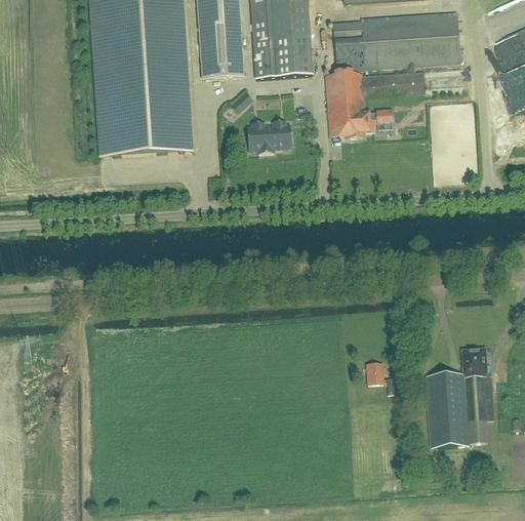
[(193,150),(183,0),(88,0),(99,156),(193,150)]
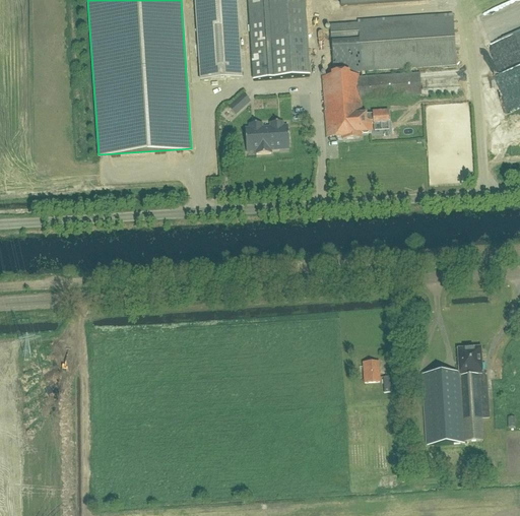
[(194,0),(200,78),(242,76),(237,0),(194,0)]
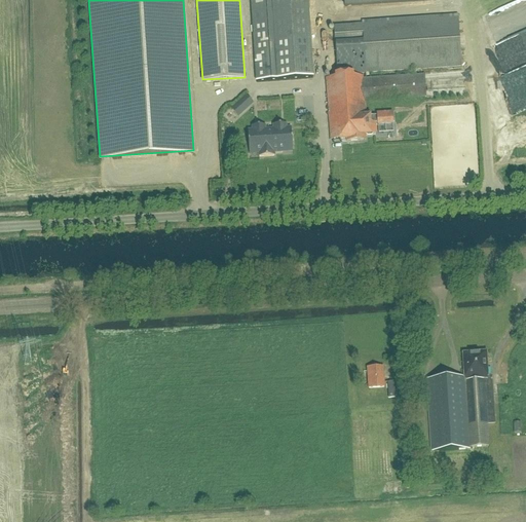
[(313,74),(308,0),(251,0),(257,77),(313,74)]
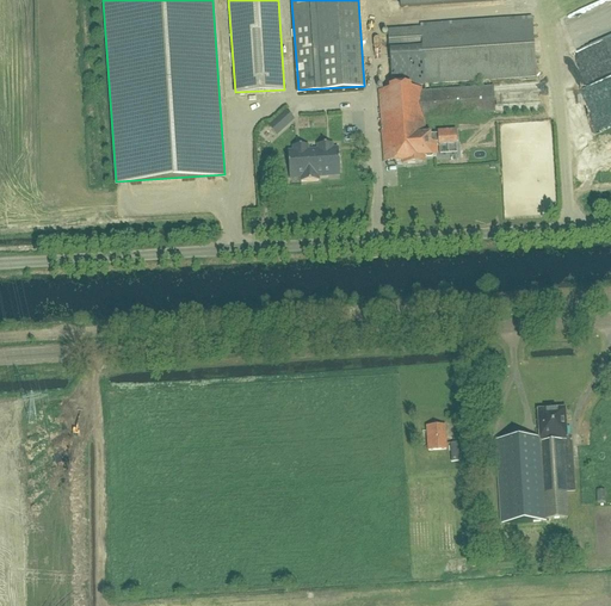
[(388,25),(389,45),(392,85),(378,85),(383,158),(402,156),(402,159),(424,158),(423,150),(434,149),(433,136),(438,136),(438,129),(423,130),(423,128),(424,128),(423,112),(494,107),(492,81),(485,82),(485,75),(535,72),(531,12),(420,19),(420,23),(388,25)]
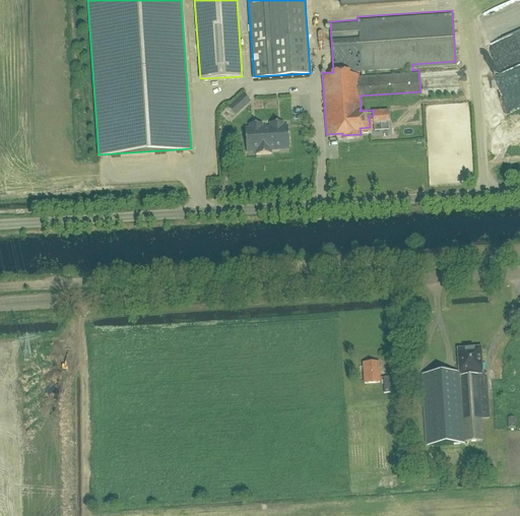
[(504,89),(517,83),(514,76),(500,82),(504,89)]
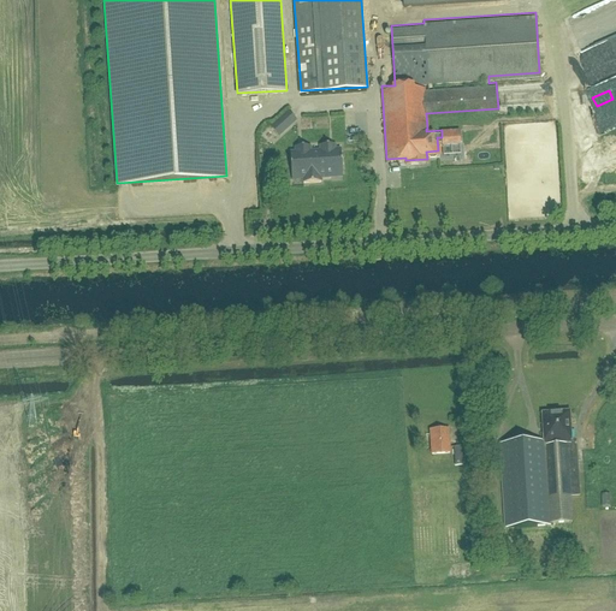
[(495,124),(509,123),(509,112),(493,113),(495,124)]
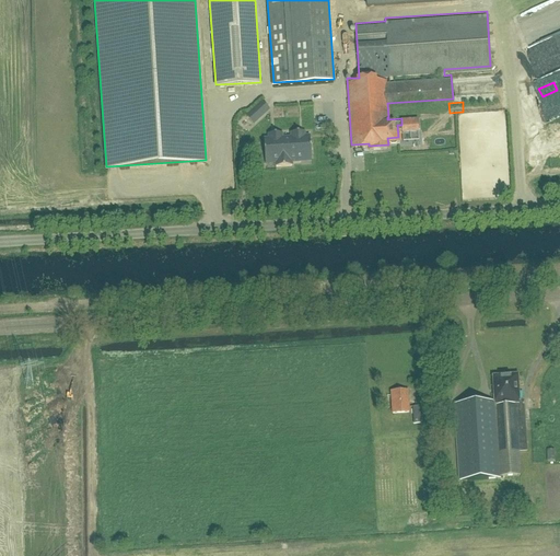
[(403,117),(404,129),(420,129),(420,116),(403,117)]
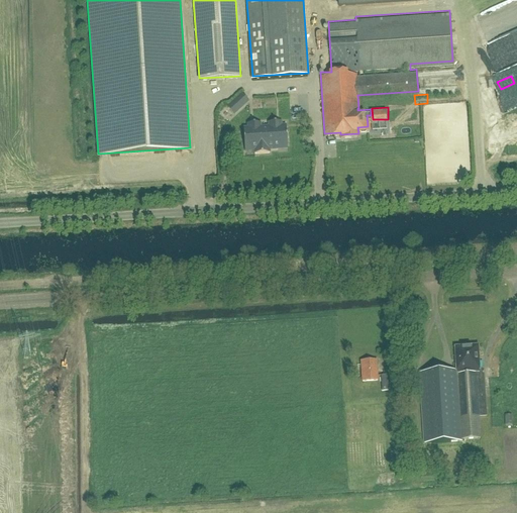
[(254,143),(254,147),(270,146),(269,142),(288,141),(286,119),(281,120),(281,115),(269,116),(269,120),(261,121),(260,116),(247,117),(248,122),(243,122),(244,144),(254,143)]
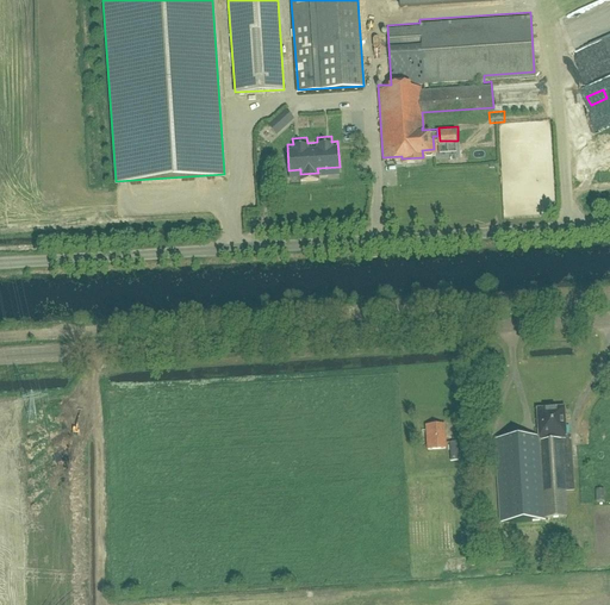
[(565,436),(564,405),(537,406),(539,434),(495,436),(499,519),(545,517),(545,516),(567,515),(566,488),(573,487),(571,436),(565,436)]
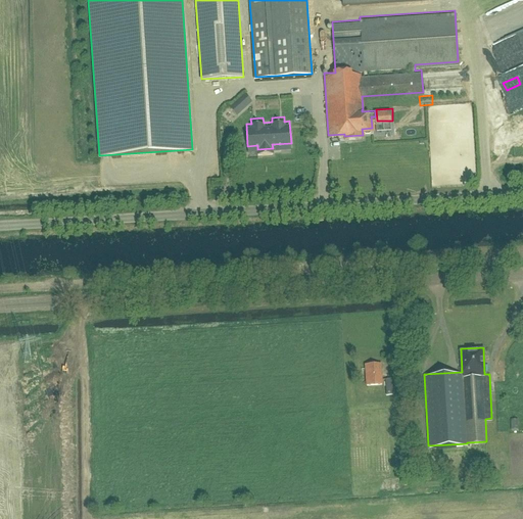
[(381,382),(380,362),(365,363),(367,383),(381,382)]
